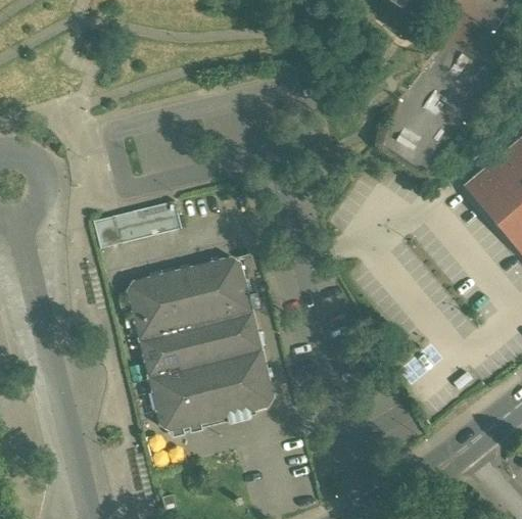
[(388,0),(400,8),(406,0),(388,0)]
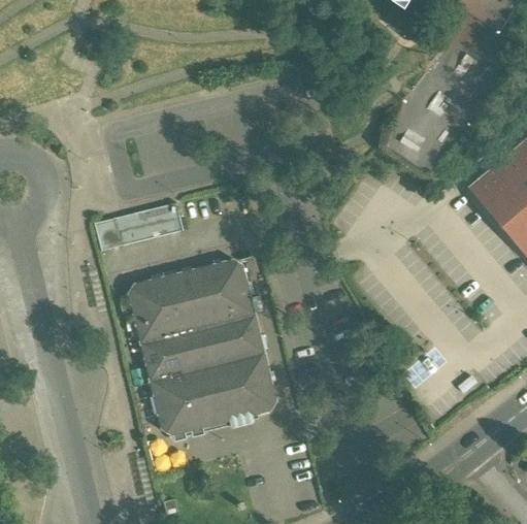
[(526,138),(469,188),(526,257),(526,138)]
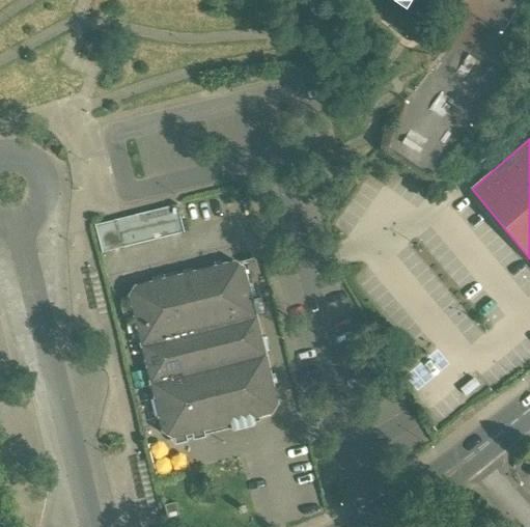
[(176,202),(94,224),(101,251),(183,229),(176,202)]
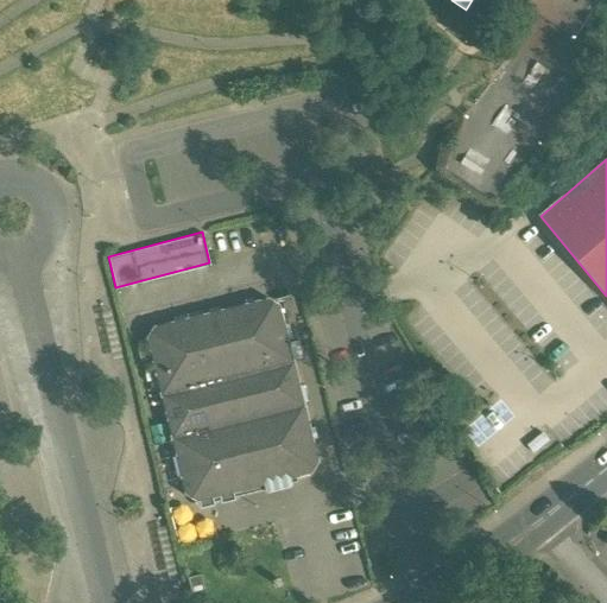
[(266,296),(152,323),(145,335),(184,494),(196,500),(311,473),(317,459),(279,303),(266,296)]
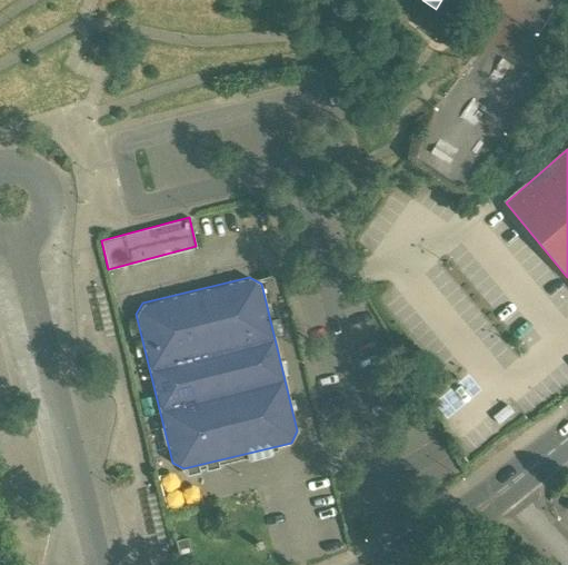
[(187,536),(175,539),(179,554),(190,552),(187,536)]
